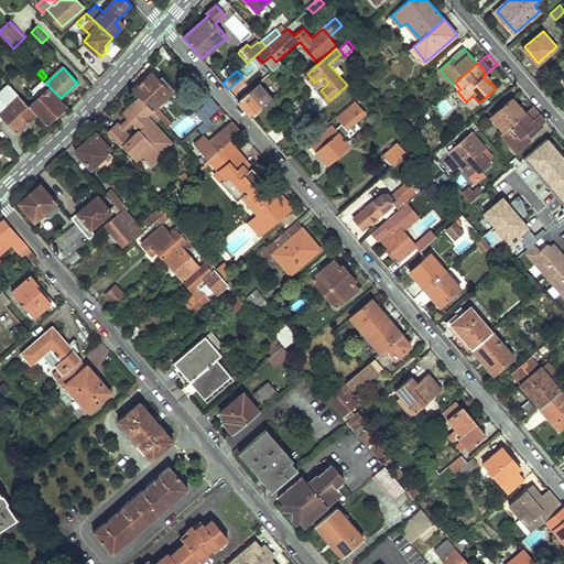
[(140,80),(132,87),(141,97),(153,110),(161,118),(165,115),(156,106),(171,93),(152,73),(142,82),(140,80)]
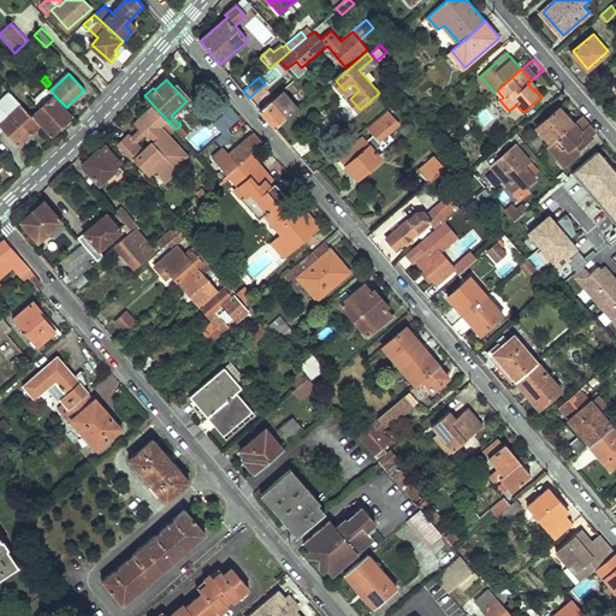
[(284,90),(259,112),(267,120),(274,129),(300,107),(284,90)]
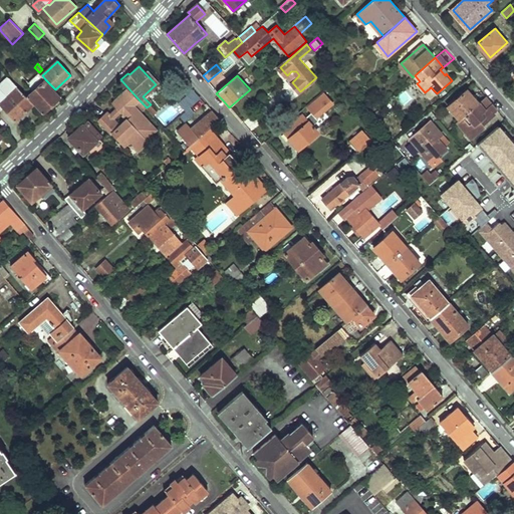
[(0,102),(16,120),(35,103),(28,96),(10,76),(2,84),(5,88),(3,90),(0,86),(0,102)]
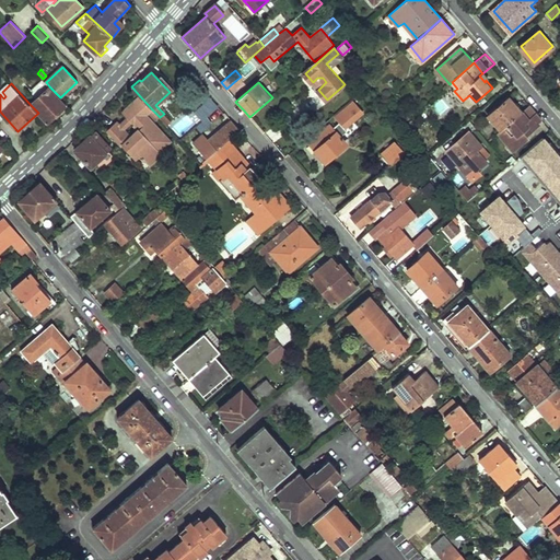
[(47,123),(67,104),(60,97),(49,86),(31,105),(38,113),(47,123)]
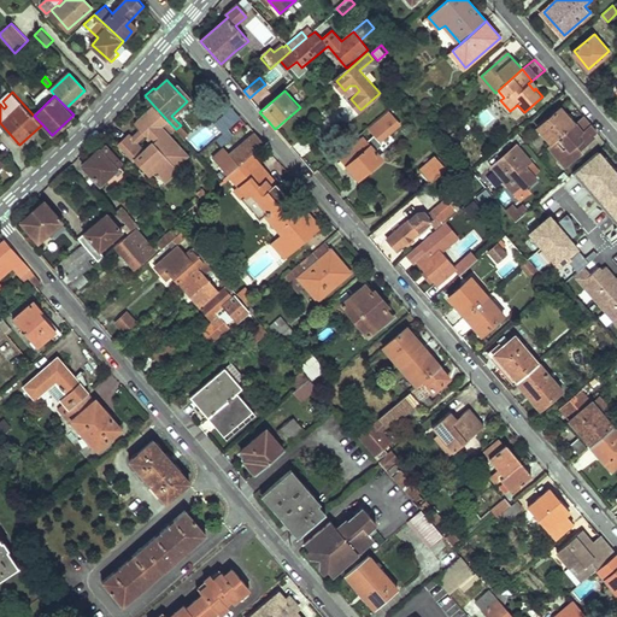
[(524,112),(517,105),(510,111),(517,118),(524,112)]
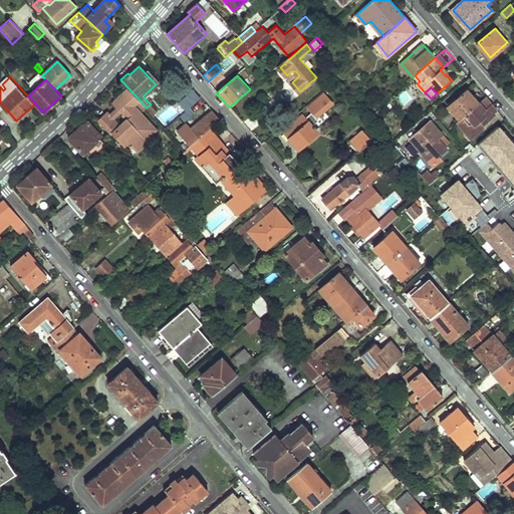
[(108,111),(99,119),(121,144),(126,140),(136,151),(158,131),(135,105),(140,100),(129,88),(113,101),(129,118),(120,125),(108,111)]
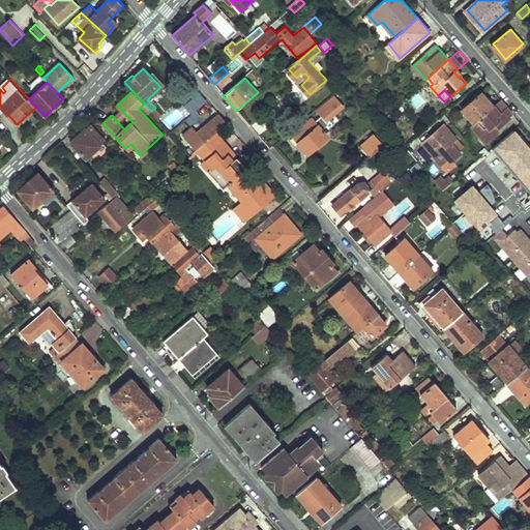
[(482,93),(463,111),(475,124),(495,107),(482,93)]
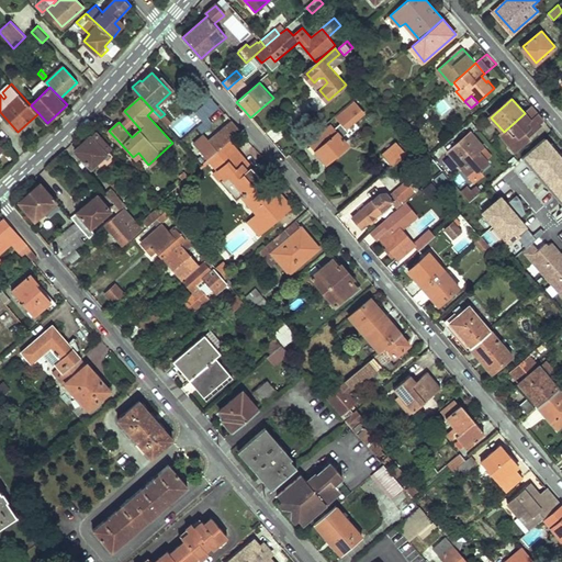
[(340,117),(311,143),(327,161),(348,144),(341,136),(348,131),(346,127),(363,112),(355,102),(339,115),(340,117)]
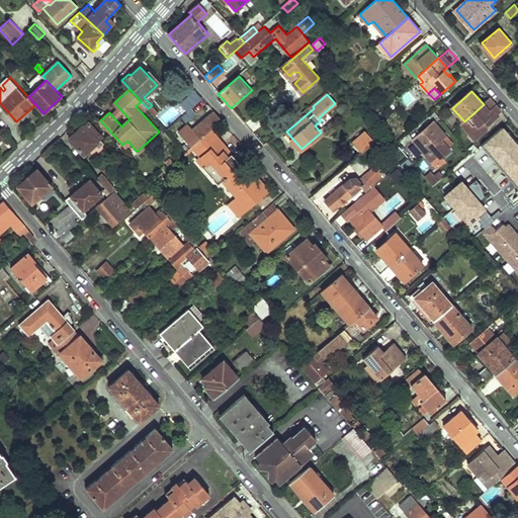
[(503,111),(491,98),(484,104),(464,121),(460,123),(476,142),(490,130),(488,127),(501,116),(499,114),(503,111)]
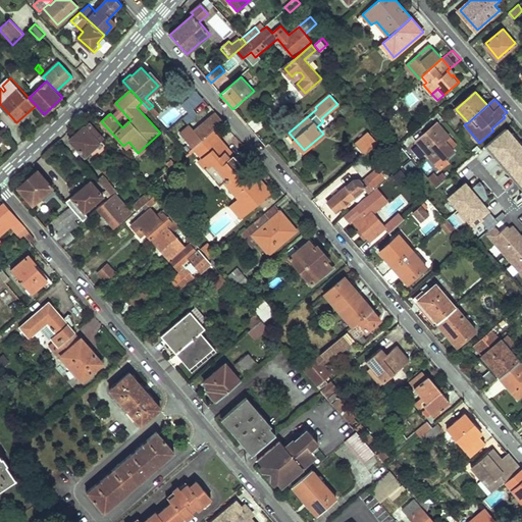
[(222,120),(215,112),(190,135),(187,131),(177,139),(188,151),(194,147),(201,140),(203,139),(210,132),(216,126),(222,120)]
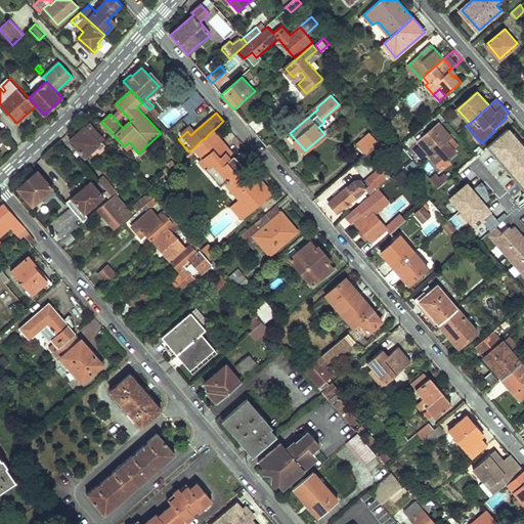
[(91,124),(73,140),(87,157),(105,140),(91,124)]
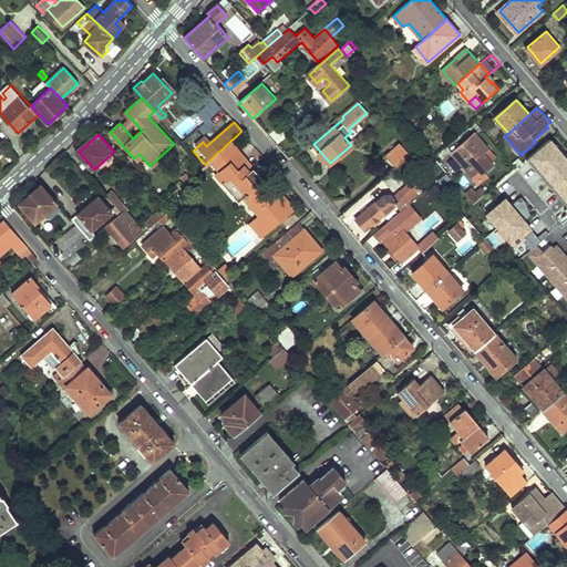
[(475,134),(452,154),(465,169),(473,163),(484,154),(488,150),(475,134)]
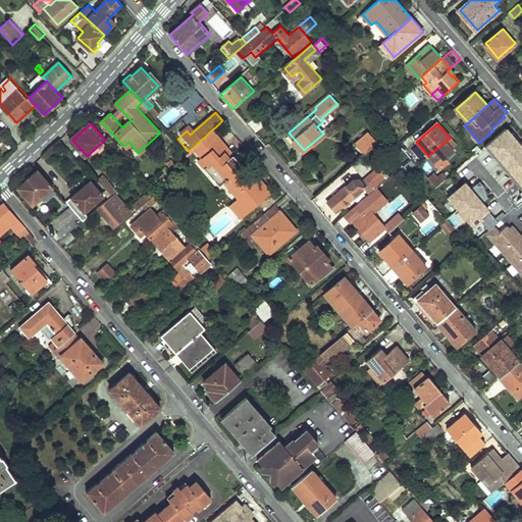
[(521,145),(507,128),(488,144),(521,181),(521,145)]
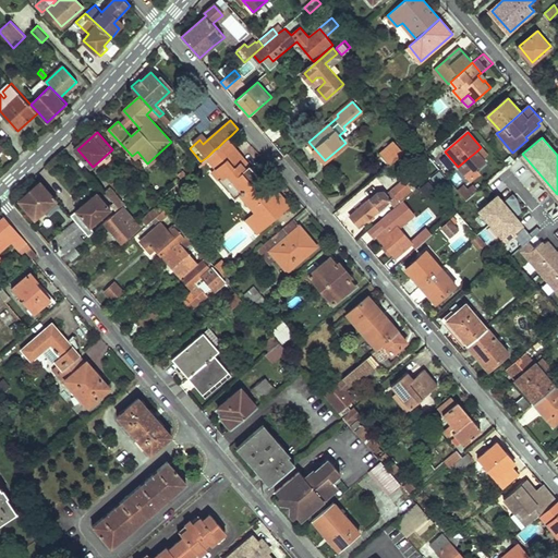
[(244,192),(259,209),(254,213),(262,221),(266,218),(269,221),(282,210),(281,209),(287,205),(282,199),(284,197),(275,186),(270,191),(258,177),(256,179),(251,172),(254,170),(231,144),(230,146),(225,141),(217,148),(215,149),(207,157),(208,158),(217,168),(214,171),(218,177),(235,197),(241,192),(244,192)]
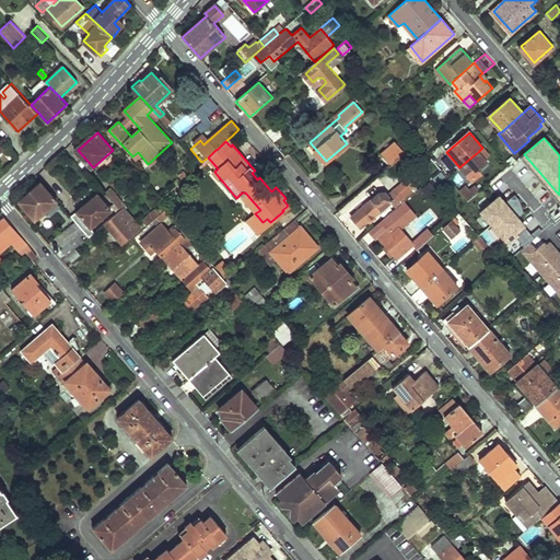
[(396,141),(381,154),(393,167),(407,154),(396,141)]
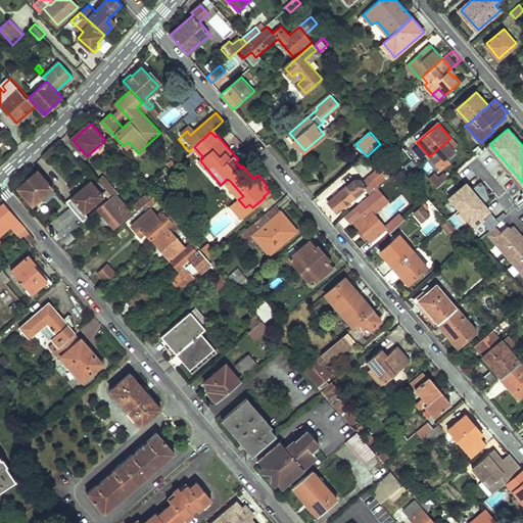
[(455,151),(446,142),(436,150),(441,156),(444,160),(455,151)]
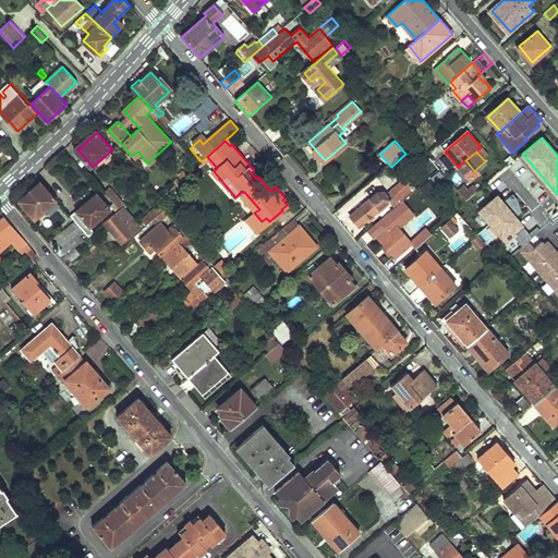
[(201,161),(198,165),(199,166),(208,158),(207,157),(201,161)]
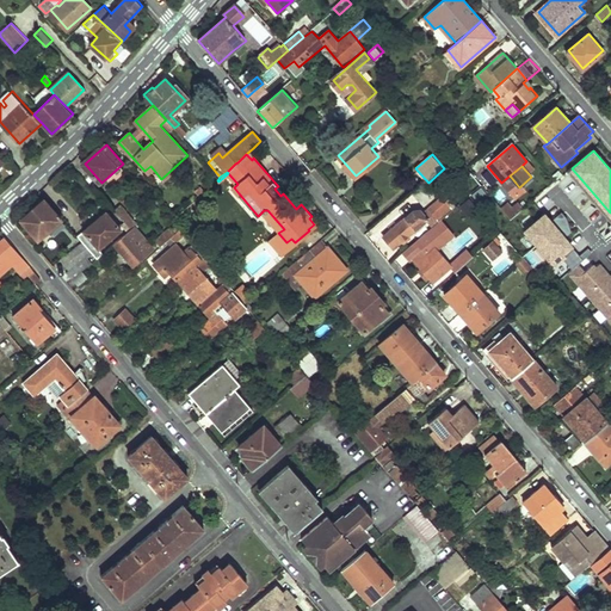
[(516,183),(510,176),(501,183),(508,190),(516,183)]
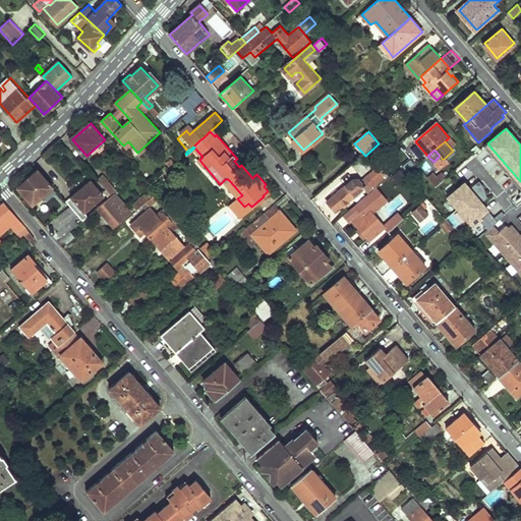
[(330,201),(324,207),(333,217),(339,212),(337,210),(344,205),(347,205),(352,200),(352,196),(367,184),(372,190),(377,187),(391,175),(382,165),(365,180),(362,176),(355,179),(350,183),(349,183),(345,186),(344,185),(332,194),(333,196),(329,200),(330,201)]
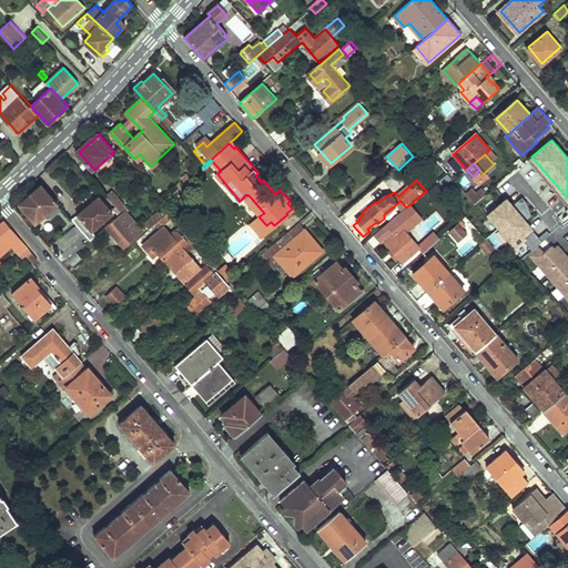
[(20,204),(40,227),(44,224),(40,219),(56,204),(58,203),(42,185),(20,204)]
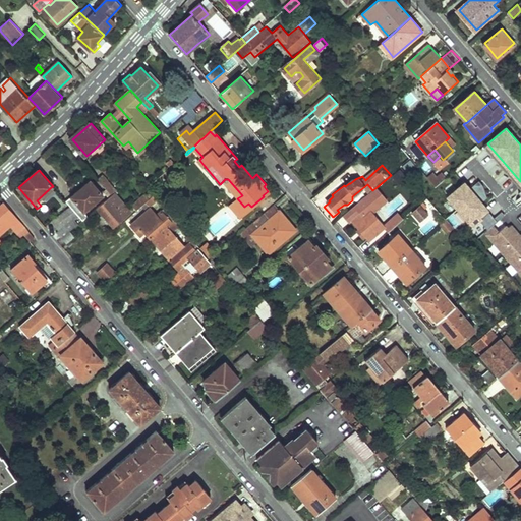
[(103,174),(98,179),(112,194),(117,190),(103,174)]
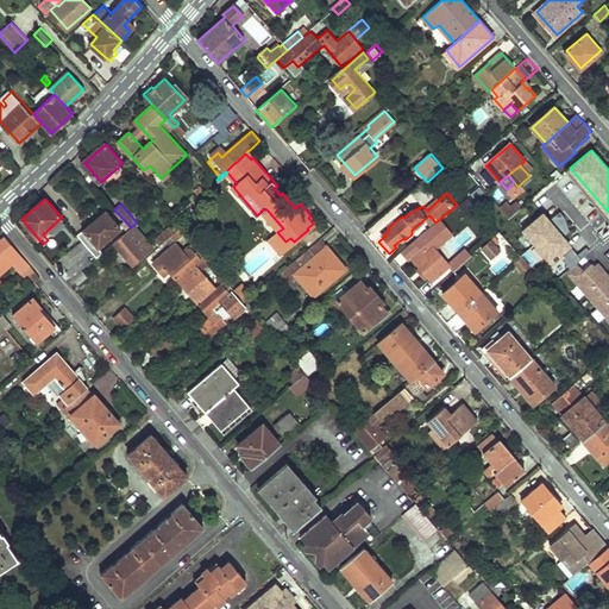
[(518,203),(512,208),(516,214),(522,209),(518,203)]
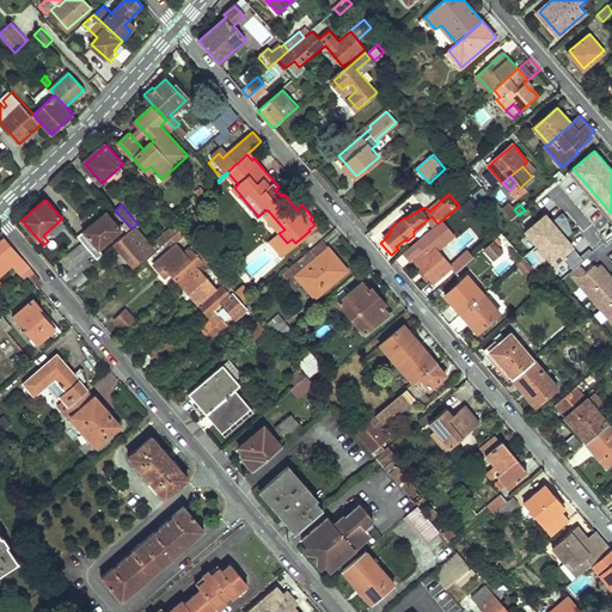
[(510,206),(503,212),(512,221),(513,221),(519,215),(514,209),(510,206)]
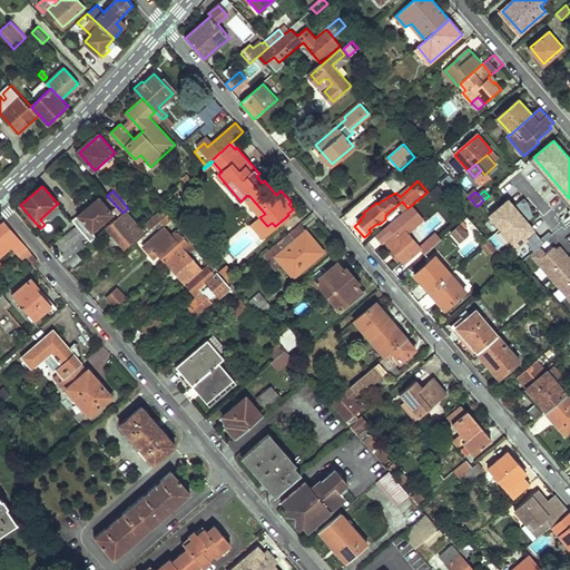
[(76,225),(90,242),(97,236),(92,232),(114,213),(100,197),(71,220),(76,225)]
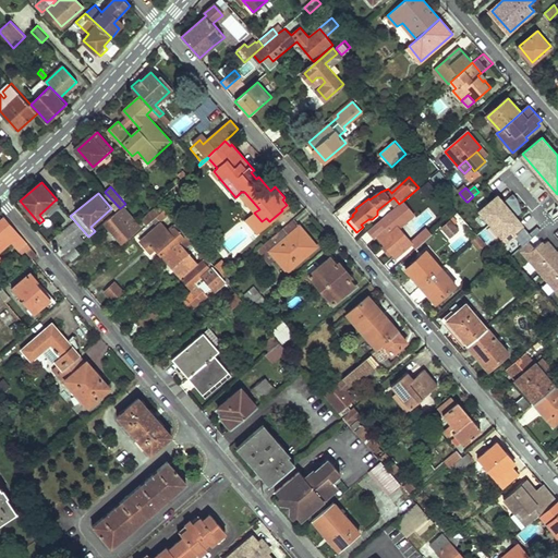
[(523,225),(498,194),(480,210),(501,237),(511,228),(516,232),(523,225)]
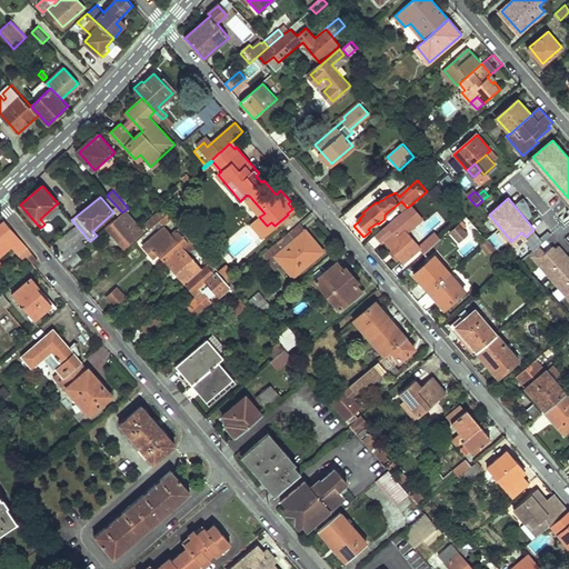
[(407,232),(423,219),(411,205),(407,208),(376,235),(382,242),(386,240),(393,250),(390,252),(398,260),(400,258),(403,261),(420,248),(420,247),(407,232)]
